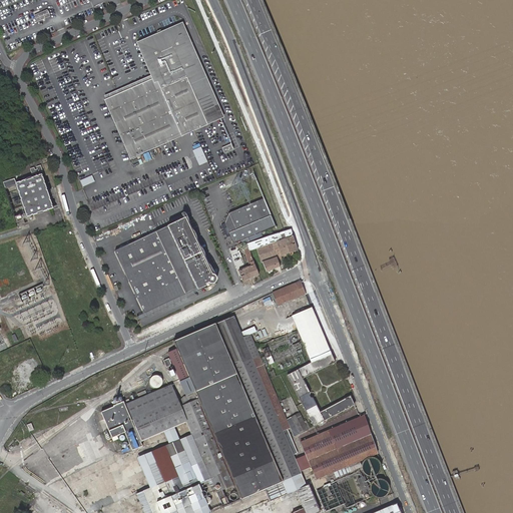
[(34,15),(37,22),(50,16),(47,10),(34,15)]
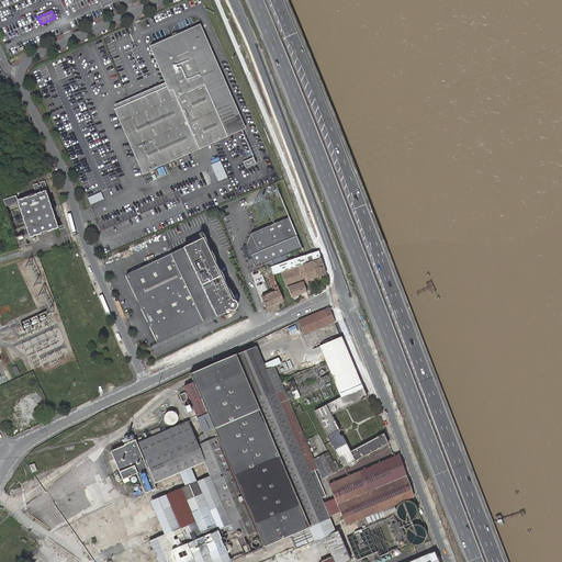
[(228,137),(247,130),(201,24),(150,46),(166,82),(168,87),(171,85),(156,49),(199,31),(224,88),(210,94),(228,137)]
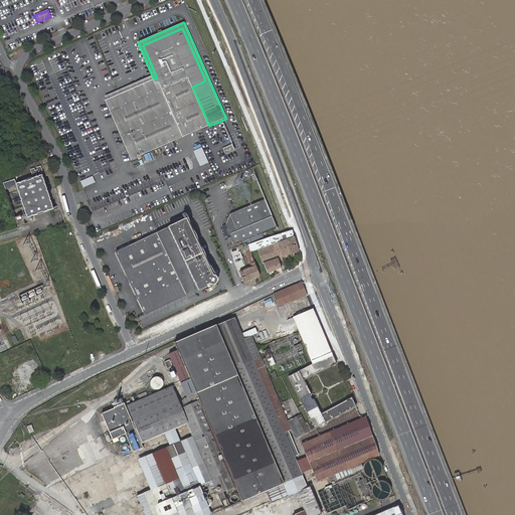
[(107,100),(106,101),(132,159),(196,132),(203,129),(209,126),(192,87),(205,80),(182,28),(143,45),(157,77),(154,79),(107,100)]
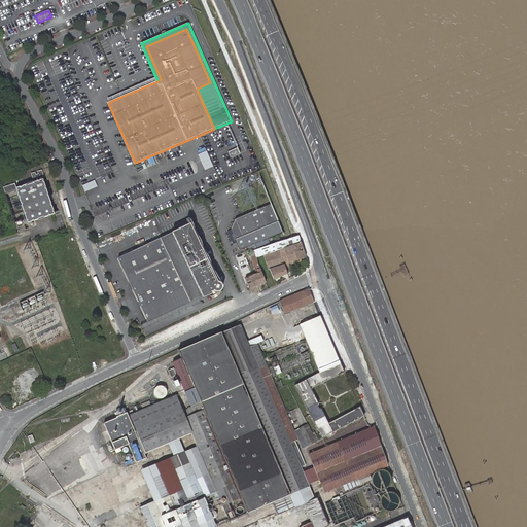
[(155,77),(108,99),(109,102),(157,81),(155,77)]
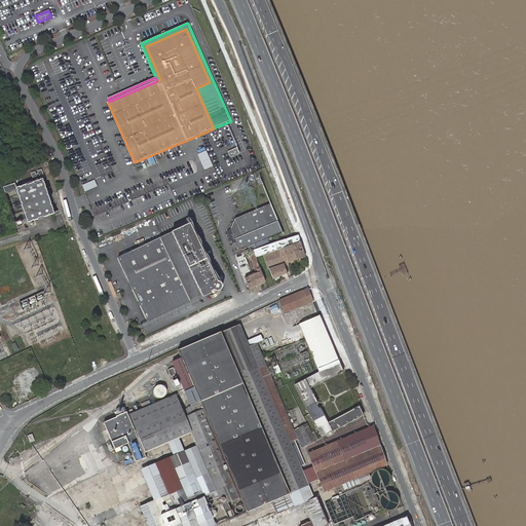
[(228,152),(231,157),(240,153),(237,148),(228,152)]
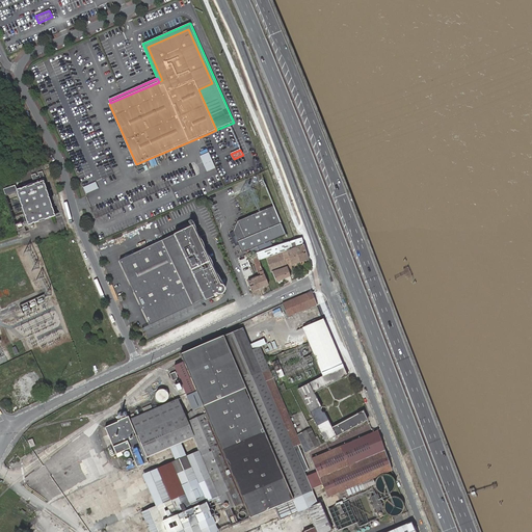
[(208,152),(200,156),(206,171),(215,168),(208,152)]
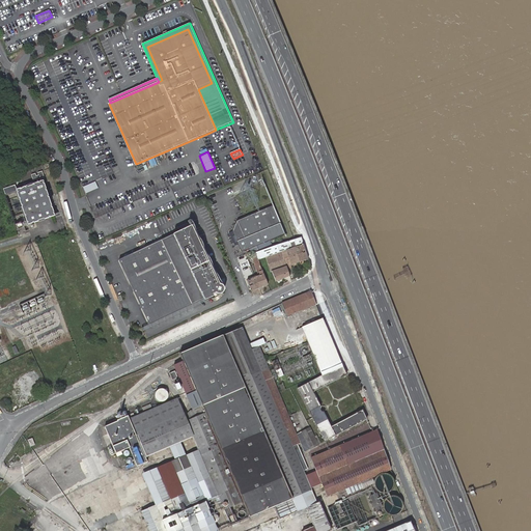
[(35,172),(31,174),(33,180),(44,177),(42,170),(37,172),(38,174),(35,175),(35,172)]
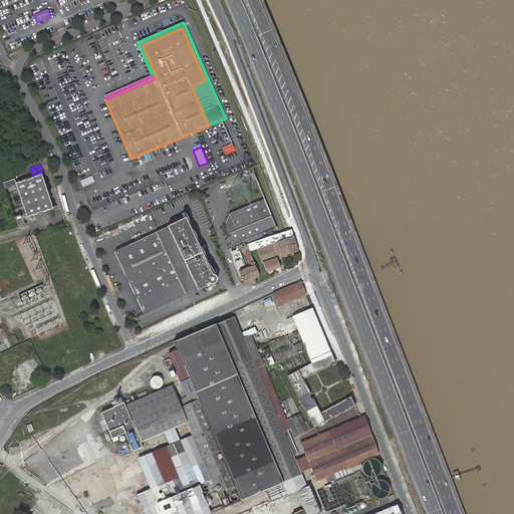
[(15,183),(15,184),(27,217),(53,208),(41,174),(15,183)]
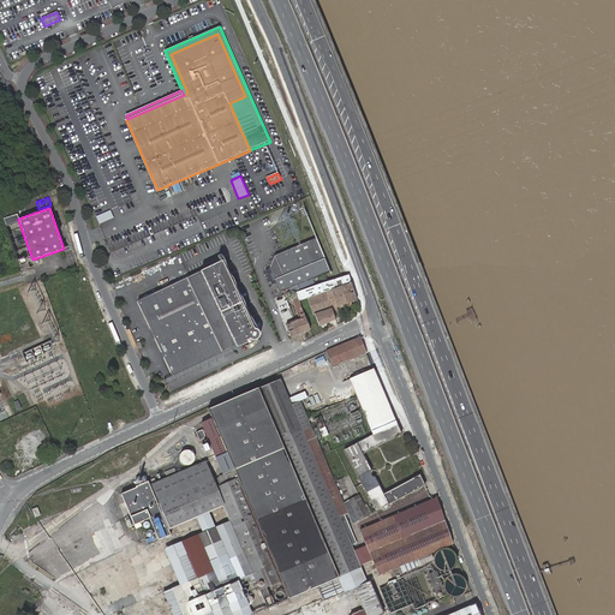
[(111,210),(96,216),(100,224),(113,218),(111,210)]
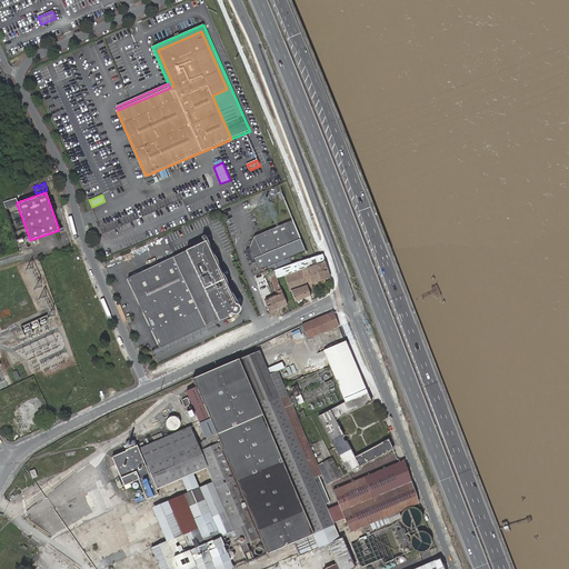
[(17,202),(16,197),(3,201),(6,208),(17,203),(17,202)]
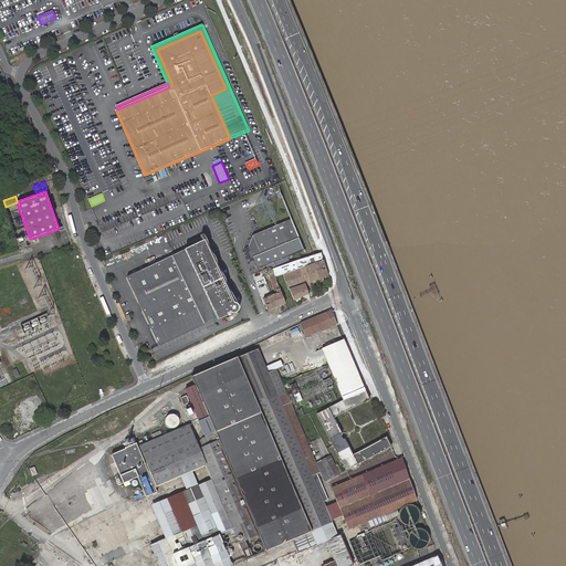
[(253,236),(249,247),(258,269),(304,250),(291,220),(253,236)]
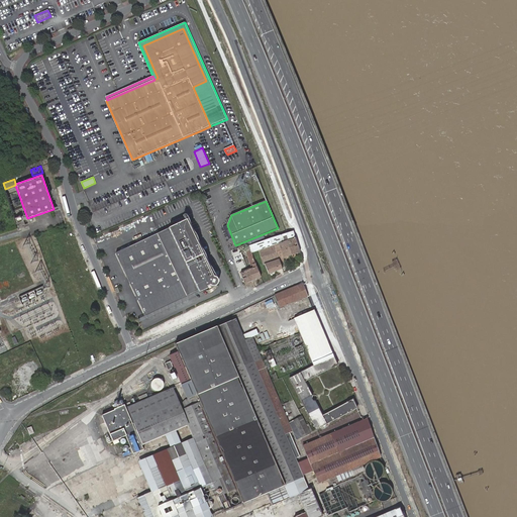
[(214,277),(187,219),(169,228),(199,291),(208,287),(207,285),(209,284),(210,285),(211,286),(213,287),(215,287),(216,286),(217,285),(218,284),(218,282),(218,280),(217,279),(216,278),(215,277),(214,277)]
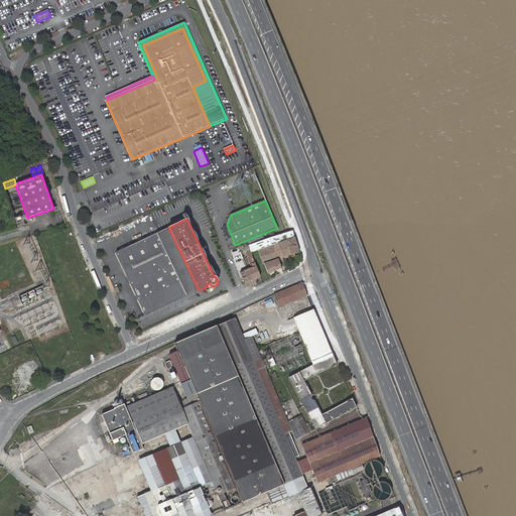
[(168,228),(116,252),(145,315),(199,290),(168,228)]
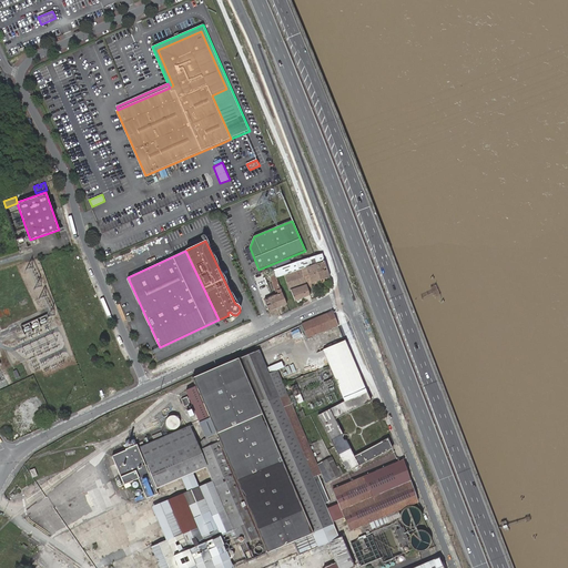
[(273,271),(275,277),(283,274),(301,269),(325,261),(323,254),(315,257),(273,271)]
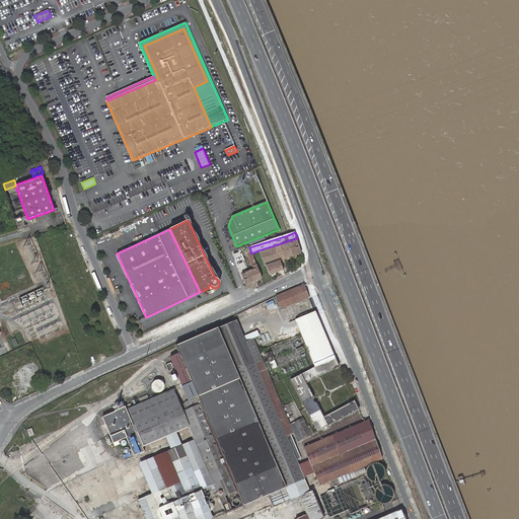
[(280,261),(301,253),(297,238),(275,245),(280,261)]
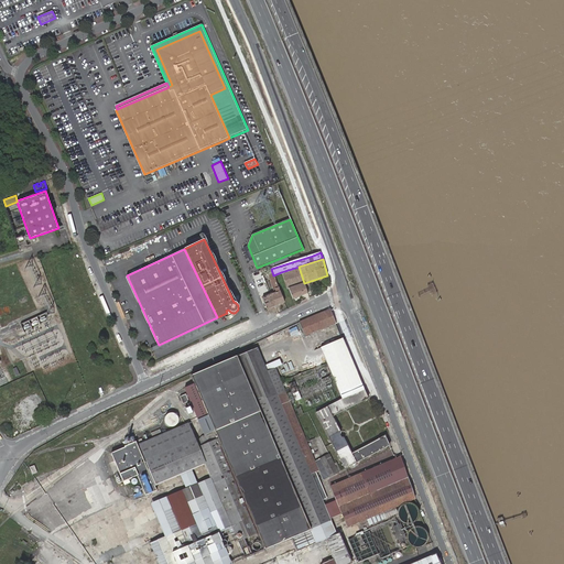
[(29,288),(36,310),(54,303),(50,292),(51,292),(47,281),(44,282),(39,264),(26,268),(31,279),(33,279),(35,285),(29,288)]
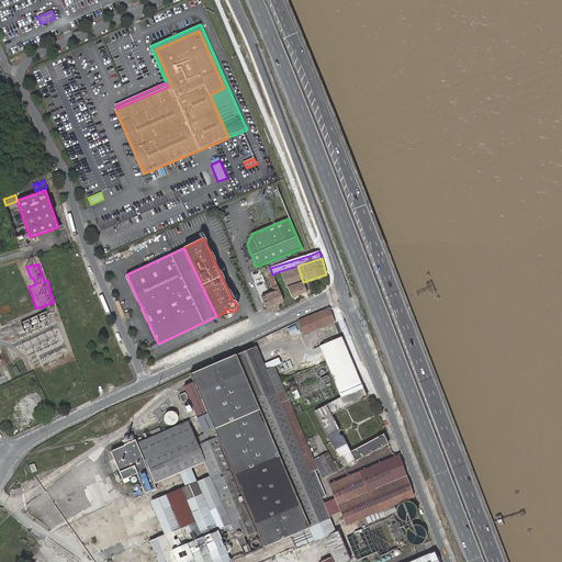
[(292,298),(306,292),(303,282),(298,266),(280,271),(287,287),(288,287),(292,298)]
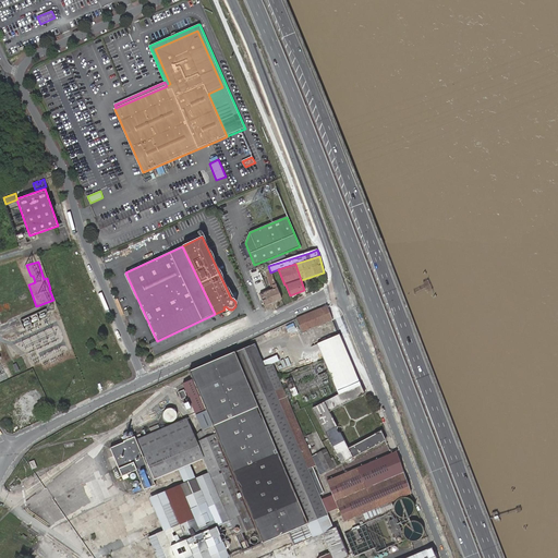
[(268,291),(273,303),(281,299),(270,273),(268,266),(264,267),(271,289),(269,289),(270,291),(268,291)]
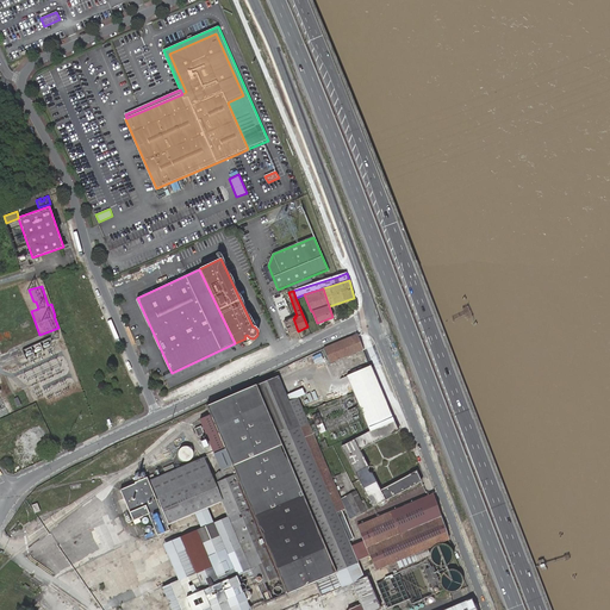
[(284,322),(288,335),(298,331),(293,318),(284,322)]
